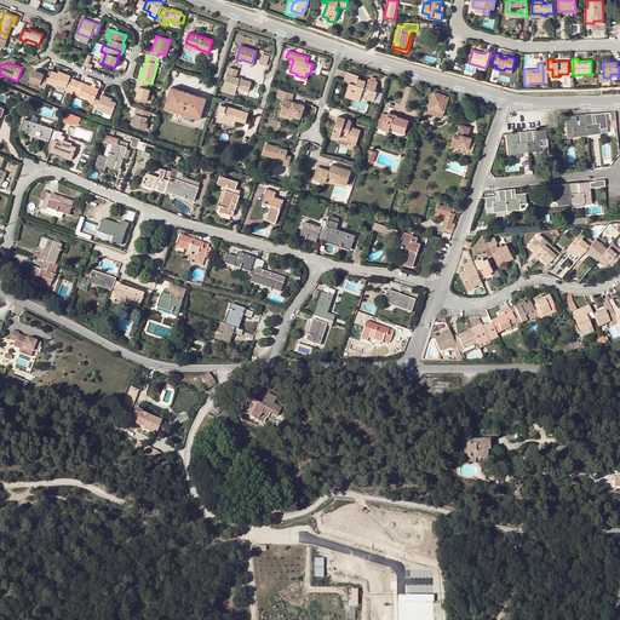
[(237,70),(229,67),(222,91),(235,95),(237,89),(248,92),(252,81),(242,79),(240,78),(236,76),(237,70)]
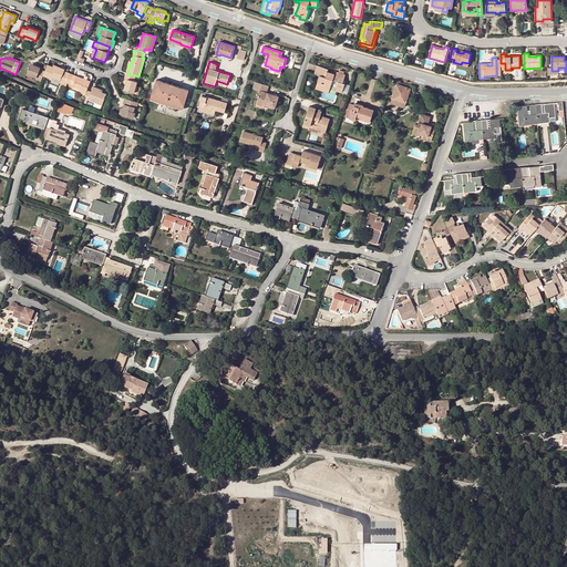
[(39,70),(40,68),(35,65),(34,68),(30,66),(27,74),(37,78),(35,79),(41,81),(43,76),(44,72),(39,70)]
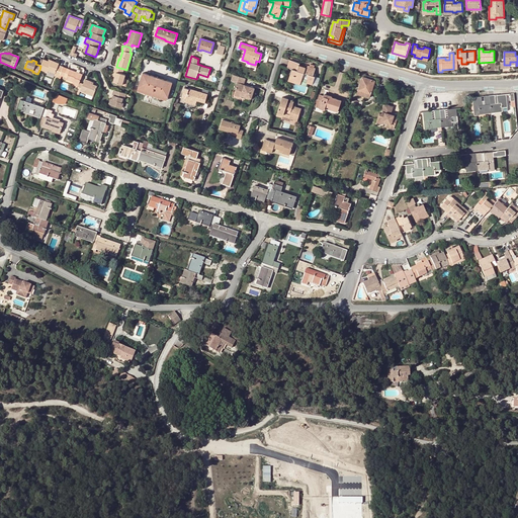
[(51,62),(49,62),(44,60),(40,66),(39,70),(47,73),(48,71),(55,74),(55,76),(59,78),(60,75),(63,67),(59,65),(60,64),(52,61),(51,62)]
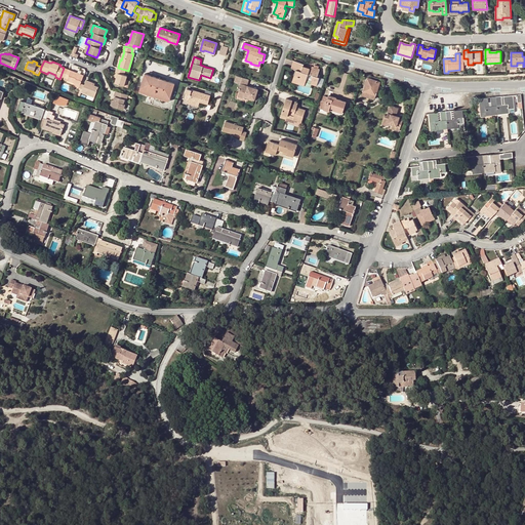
[(303,67),(304,65),(293,62),(291,69),(296,71),(294,75),(298,77),(296,81),(306,84),(308,75),(313,76),(311,82),(313,85),(316,86),(319,78),(317,77),(320,70),(318,69),(319,67),(315,66),(314,68),(312,67),(311,70),(303,67)]
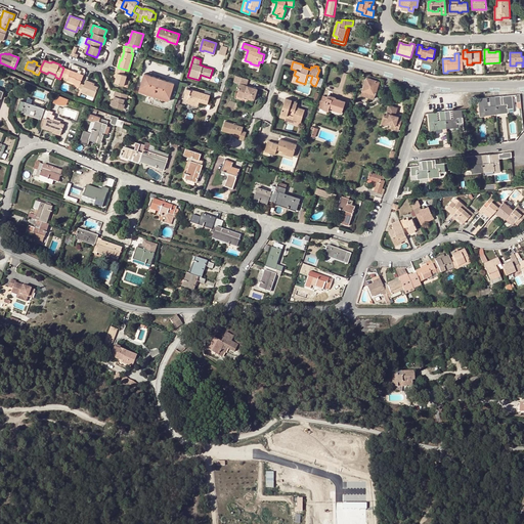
[(117,67),(115,73),(116,73),(117,73),(116,77),(114,82),(123,85),(126,76),(124,75),(125,70),(118,68),(117,67)]
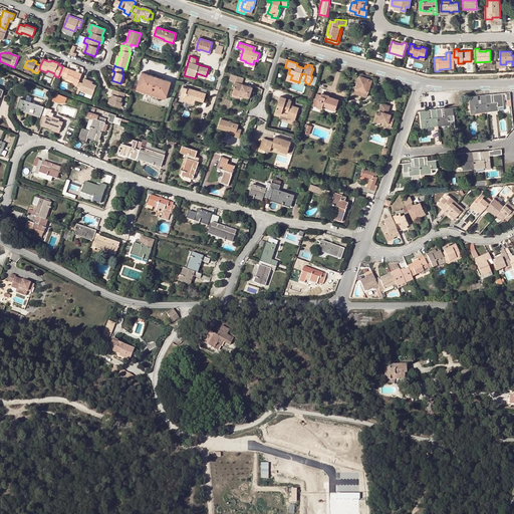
[(65,76),(68,68),(62,66),(59,74),(65,76)]
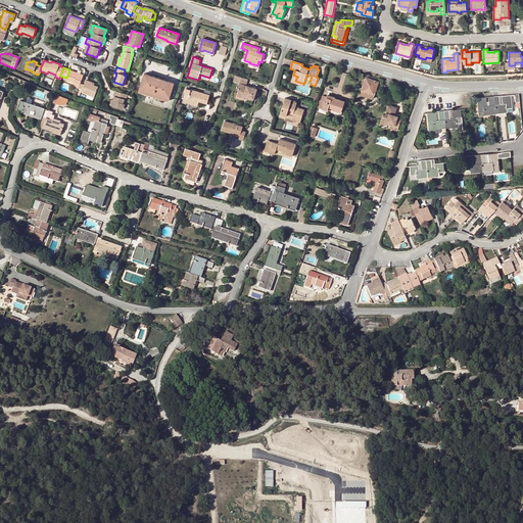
[(66,78),(66,80),(72,82),(72,81),(75,82),(74,83),(80,85),(81,83),(84,76),(69,69),(66,78)]
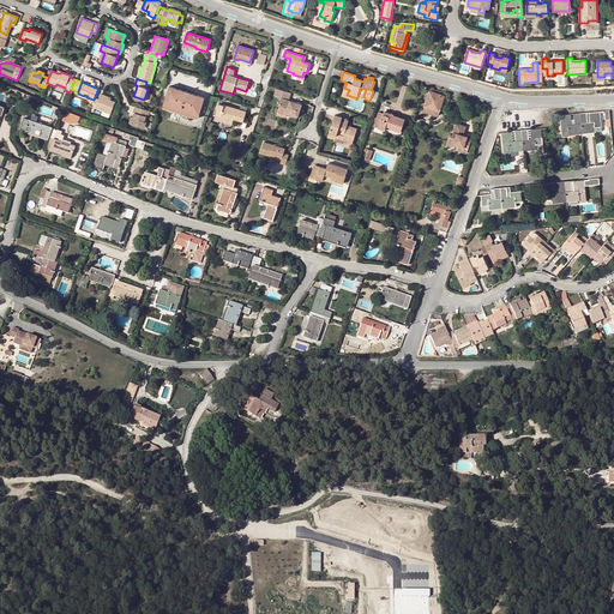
[(169,88),(164,103),(178,108),(176,112),(185,115),(186,110),(199,115),(204,98),(169,88)]
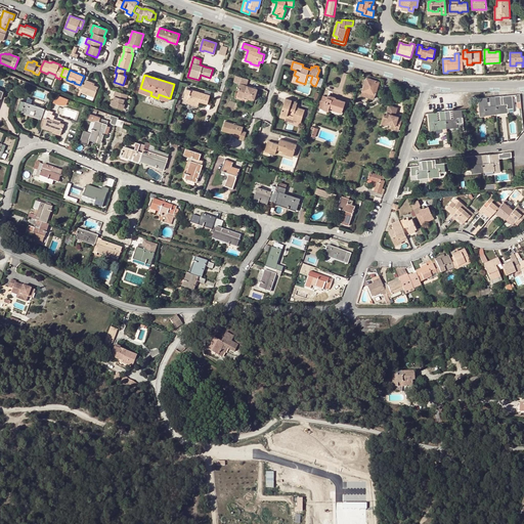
[(304,86),(305,84),(296,81),(298,77),(294,75),(292,82),(304,86)]
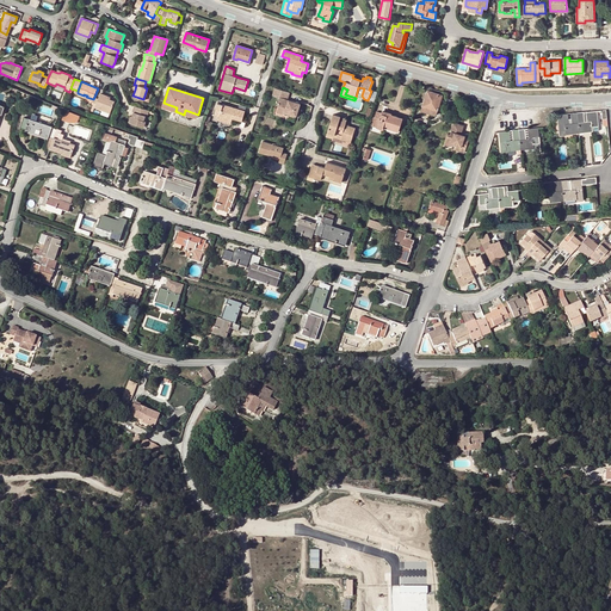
[(278,106),(276,113),(289,117),(290,115),(296,117),(300,104),(287,100),(289,93),(275,88),(272,97),(279,98),(277,105),(278,106)]
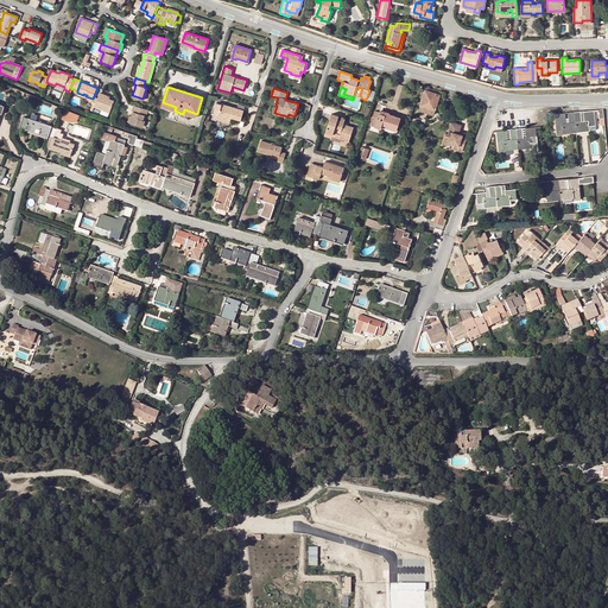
[(425,92),(420,106),(435,111),(439,96),(426,92),(425,92)]
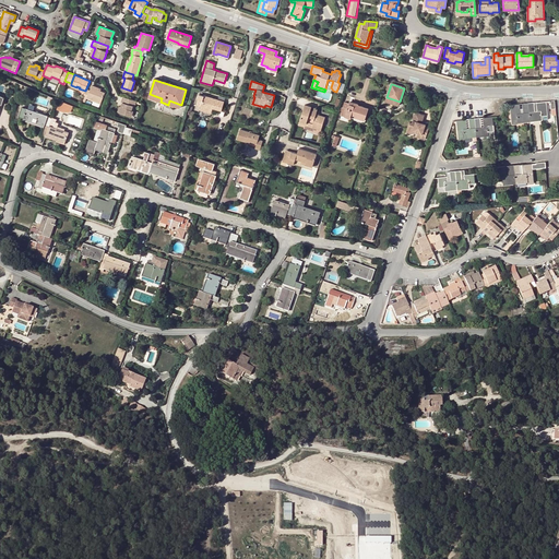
[(98,91),(99,88),(92,85),(90,91),(86,88),(85,91),(84,93),(83,97),(86,98),(100,104),(105,93),(100,92),(98,91)]
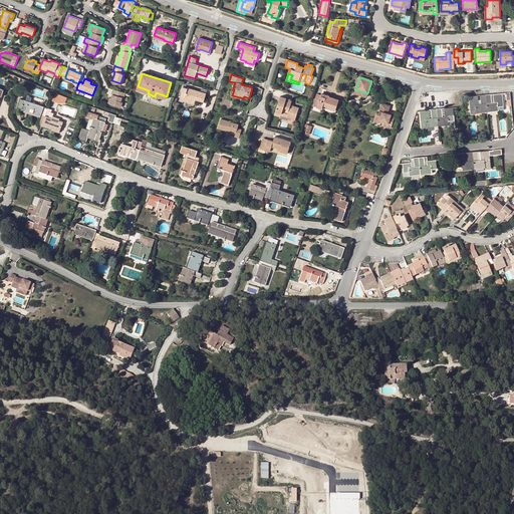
[(184,87),(180,97),(185,98),(193,101),(194,99),(196,100),(204,102),(206,94),(184,87)]
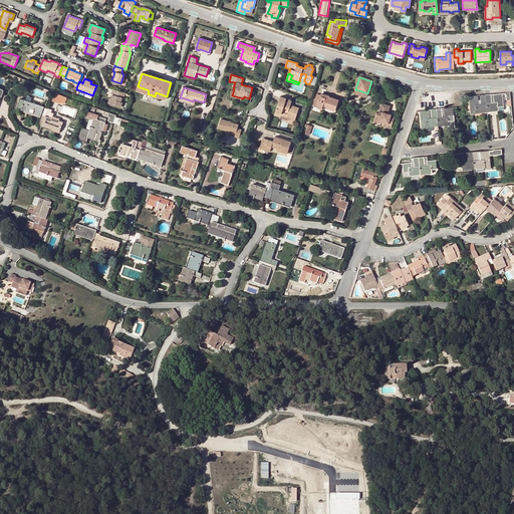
[(124,96),(125,93),(113,89),(111,94),(113,94),(112,98),(111,98),(109,104),(120,107),(124,96)]
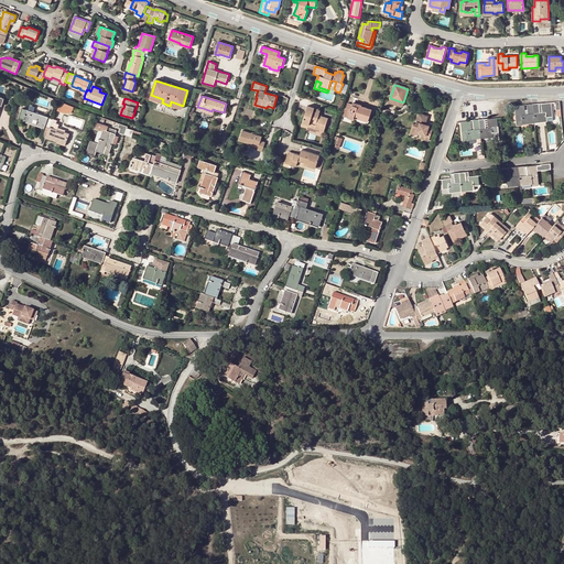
[(402,107),(403,102),(390,98),(389,102),(402,107)]
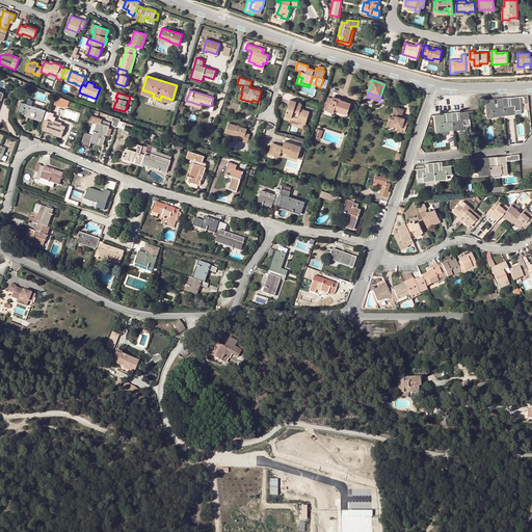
[(70,101),(57,96),(56,98),(54,104),(60,107),(68,107),(69,103),(70,101)]
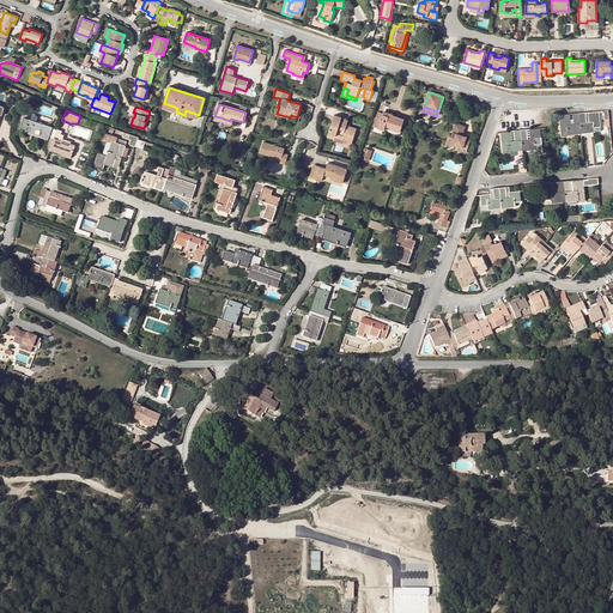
[(383,114),(378,113),(374,127),(383,131),(384,128),(399,133),(404,120),(393,116),(393,115),(383,111),(383,114)]
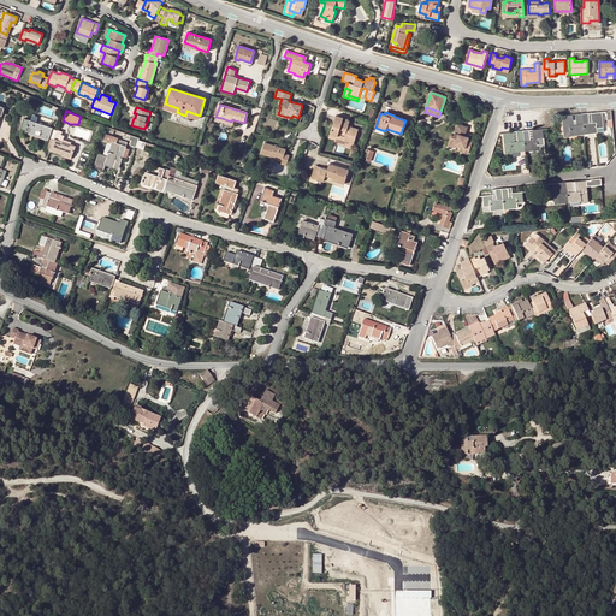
[(573,118),(573,116),(562,116),(564,137),(572,136),(572,135),(580,135),(579,132),(584,132),(587,131),(588,134),(597,132),(604,132),(603,128),(602,112),(593,113),(593,116),(586,116),(586,113),(582,114),(578,114),(579,124),(576,124),(576,117),(573,118)]
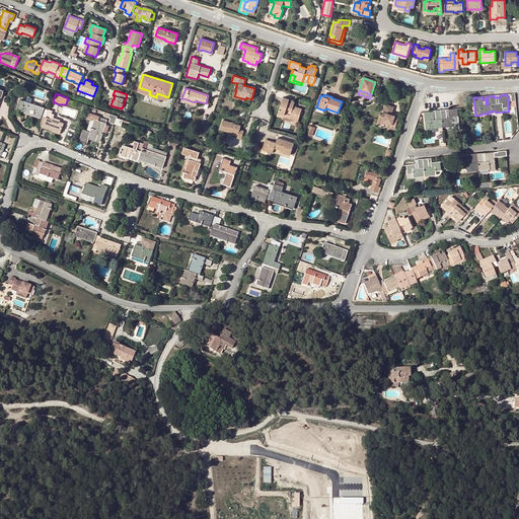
[(293,106),(294,104),(291,103),(288,102),(289,100),(283,98),(278,114),(284,116),(285,114),(290,116),(289,119),(294,121),(295,118),(299,119),(301,109),(293,106)]
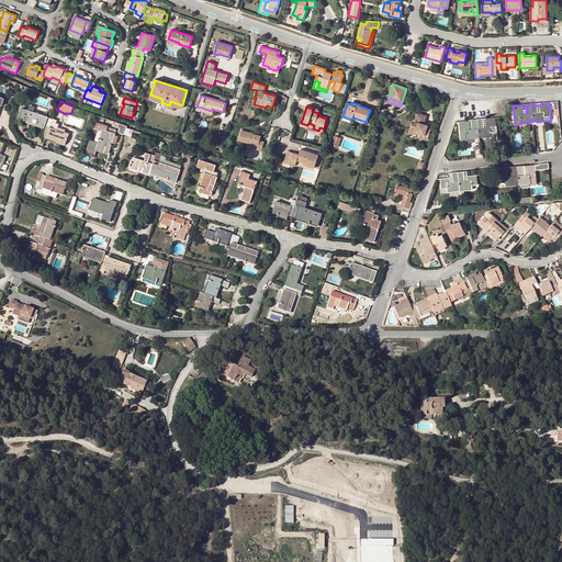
[(23,119),(45,126),(49,127),(52,120),(47,117),(47,116),(22,109),(19,117),(23,119)]
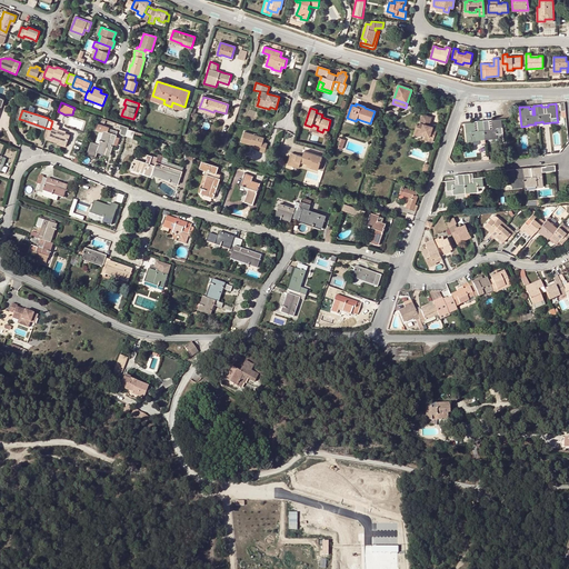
[(432,142),(438,128),(429,126),(432,117),(422,115),(419,125),(417,125),(413,133),(419,136),(420,133),(425,135),(423,139),(432,142)]
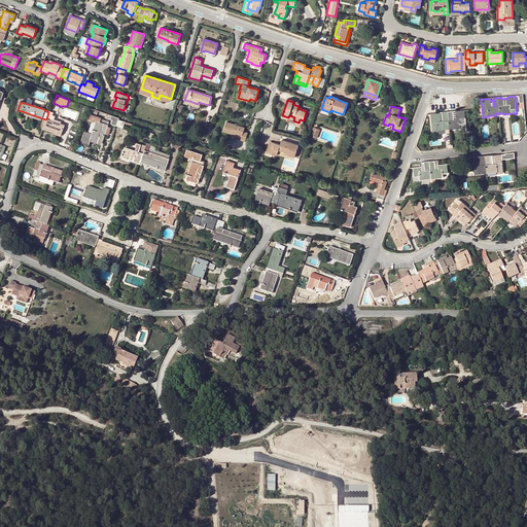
[(460,125),(465,124),(464,110),(455,111),(456,119),(454,119),(452,119),(451,112),(448,112),(444,112),(445,120),(443,120),(441,121),(440,113),(430,114),(432,127),(436,127),(437,131),(446,130),(446,128),(449,128),(453,127),(453,129),(461,128),(460,125)]
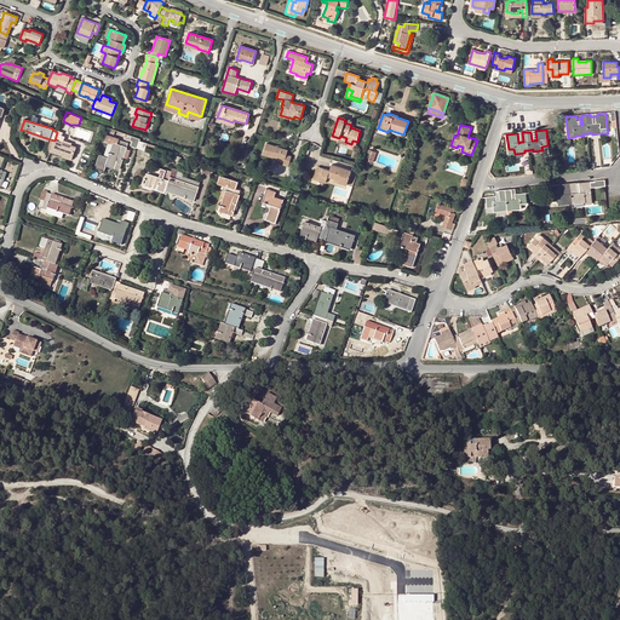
[(26,133),(49,142),(50,139),(26,131),(26,133)]
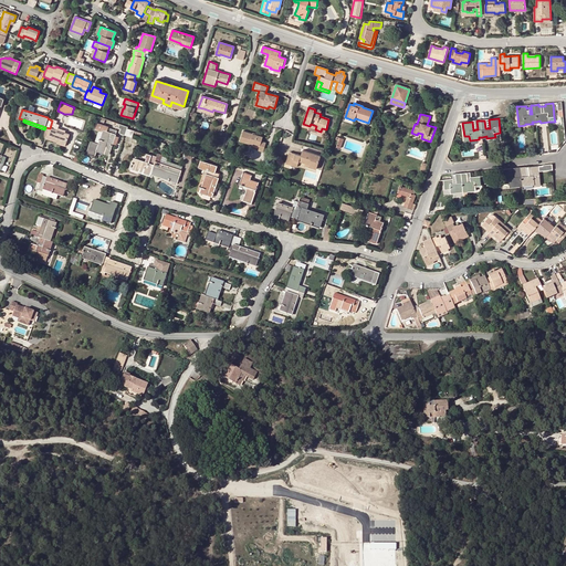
[(59,125),(55,124),(56,122),(52,121),(50,128),(45,138),(58,143),(58,140),(66,143),(69,135),(60,132),(56,130),(58,128),(59,125)]
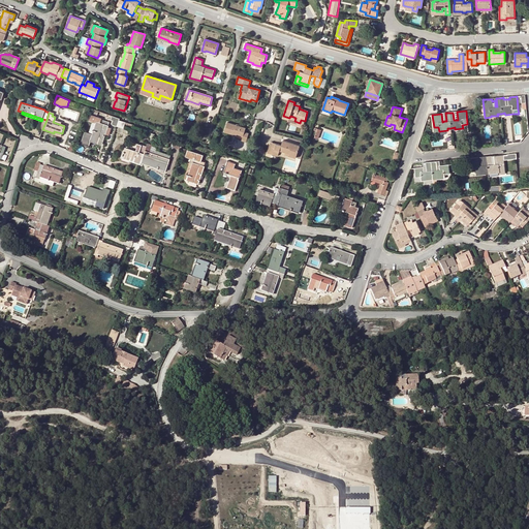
[(101,119),(91,116),(89,121),(96,124),(93,134),(85,131),(81,144),(89,146),(90,142),(101,145),(105,134),(109,135),(112,128),(107,126),(110,123),(101,120),(101,119)]
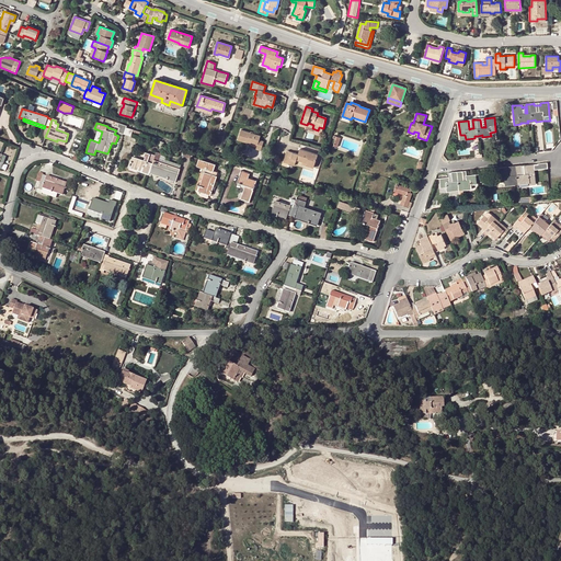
[(127,126),(118,123),(117,125),(117,127),(119,127),(118,133),(124,134),(126,128),(126,127),(127,126)]
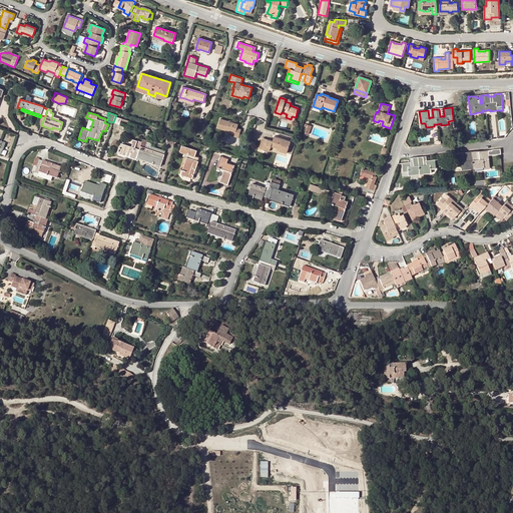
[(121,118),(115,116),(115,117),(113,122),(119,124),(121,118)]
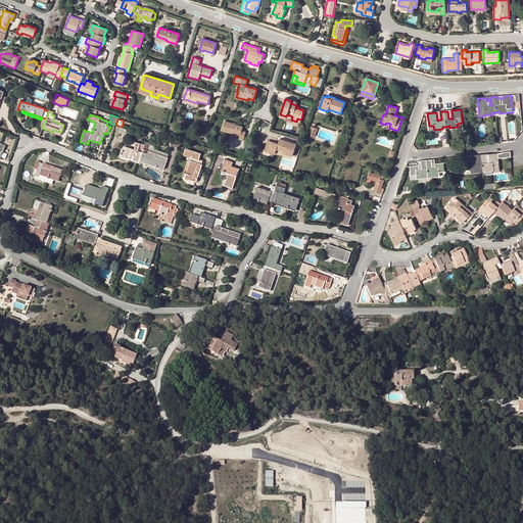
[(243,127),(236,125),(233,124),(225,122),(222,131),(231,134),(231,132),(234,133),(240,135),(239,140),(243,141),(246,133),(242,131),(243,127)]
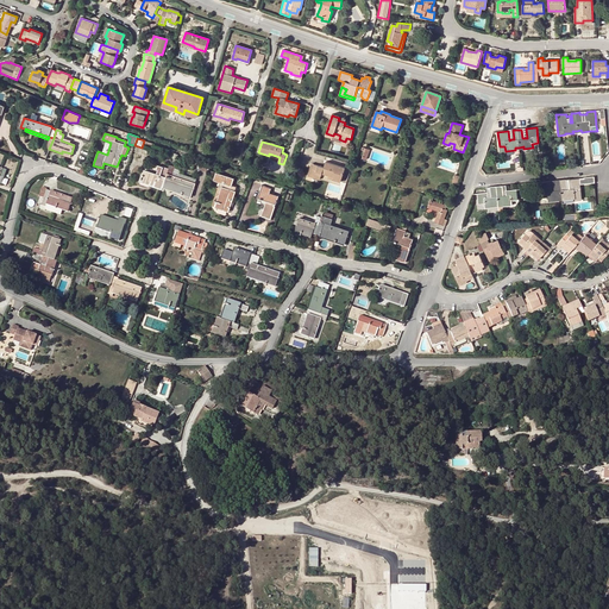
[(211,163),(201,161),(199,169),(208,173),(211,163)]
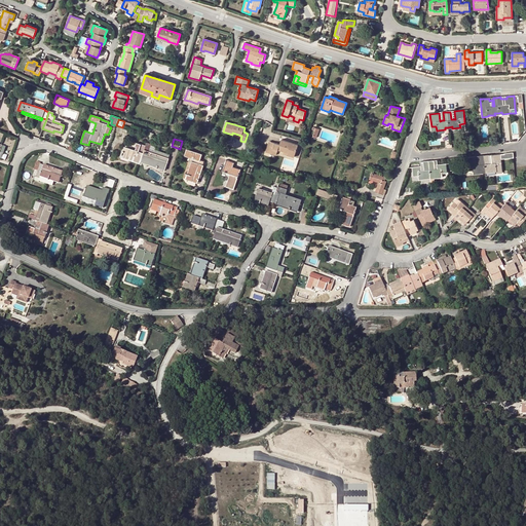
[(277,150),(284,152),(288,153),(287,155),(294,158),(298,146),(282,141),(279,145),(269,141),(265,152),(276,155),(277,150)]
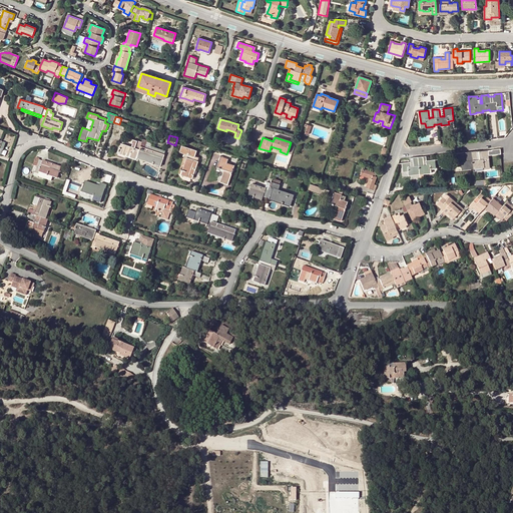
[(150,148),(145,146),(146,143),(147,141),(143,140),(142,143),(139,150),(136,159),(136,160),(138,161),(139,158),(153,163),(154,161),(161,163),(163,155),(149,150),(150,148)]
